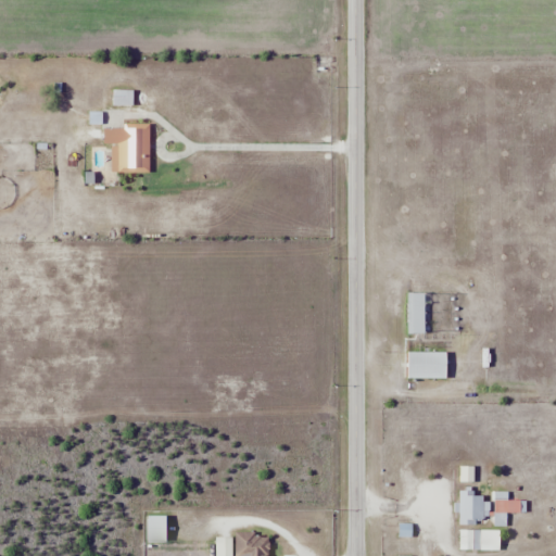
[(149,173),(150,125),(109,125),(109,121),(103,121),(103,143),(118,144),(118,172),(149,173)]
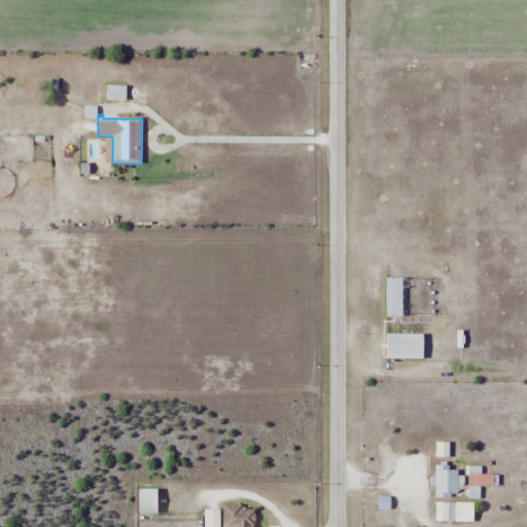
[(387,278),(387,316),(405,316),(405,278),(387,278)]
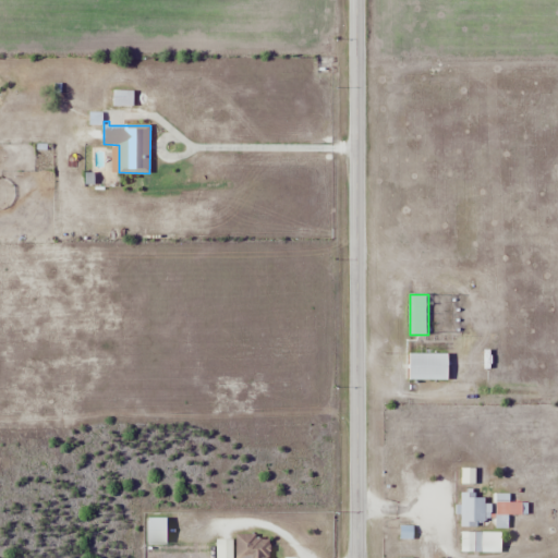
[(448,353),(410,353),(410,380),(448,380),(448,353)]
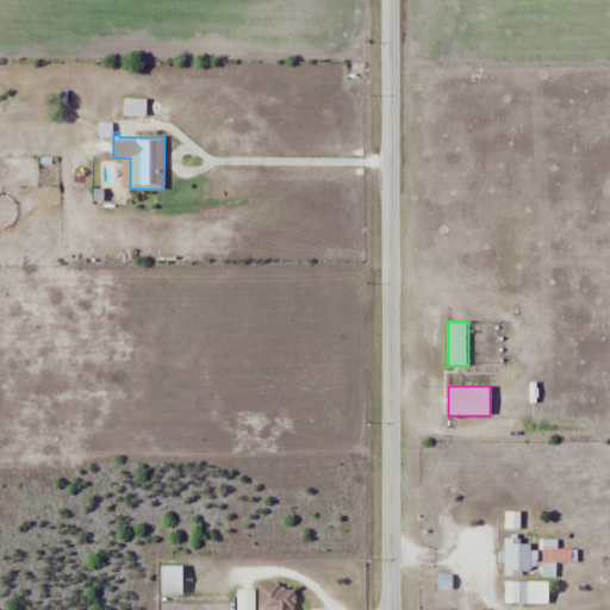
[(520,527),(520,512),(505,512),(505,527),(520,527)]
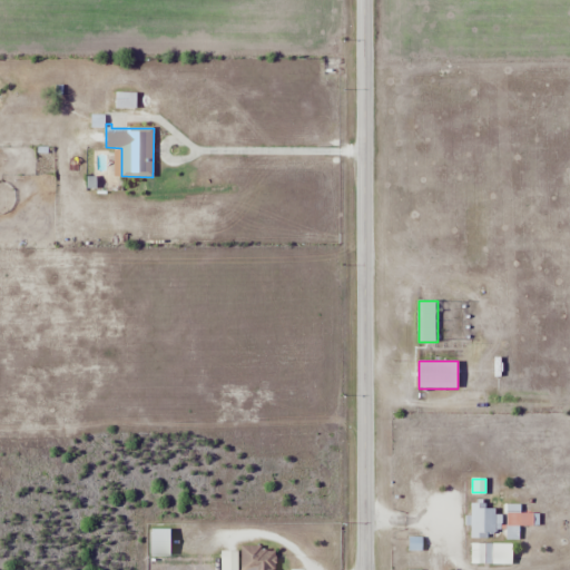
[(471,504),(471,537),(495,537),(495,504),(471,504)]
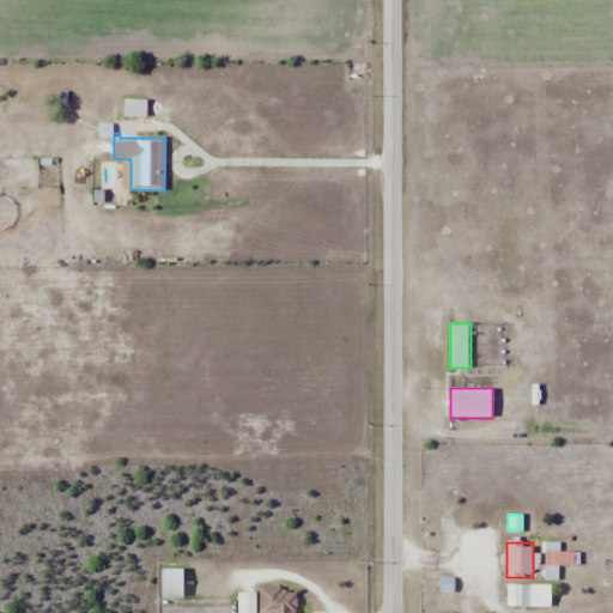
[(508,606),(522,606),(521,586),(508,586),(508,606)]
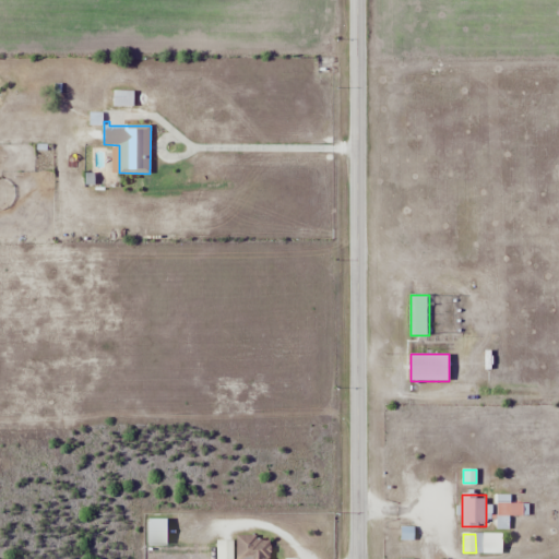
[(270,558),(270,536),(236,537),(236,558),(270,558)]
